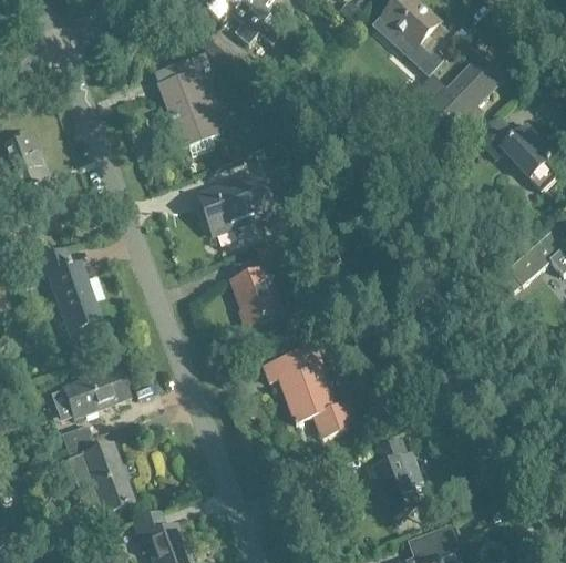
[(264,22),(238,0),(199,0),(195,4),(222,27),(232,14),(242,23),(234,33),(248,45),(258,34),(273,47),(280,37),(264,22)]
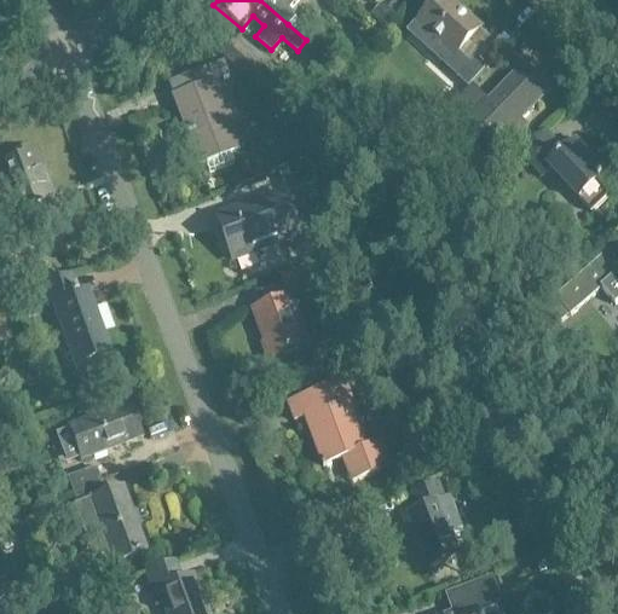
[(260,0),(288,24),(307,1),(306,0),(260,0)]
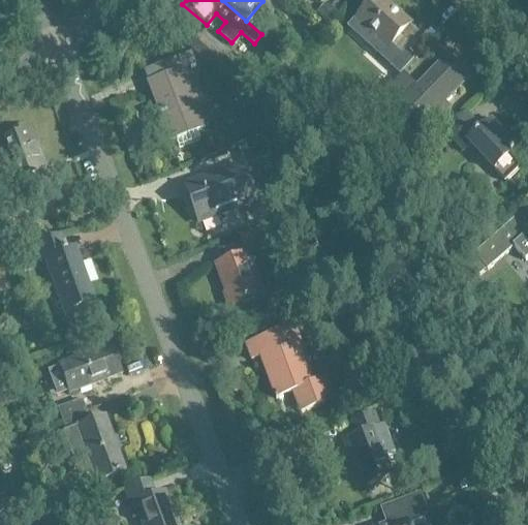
[(316,11),(328,21),(338,11),(324,0),(316,11)]
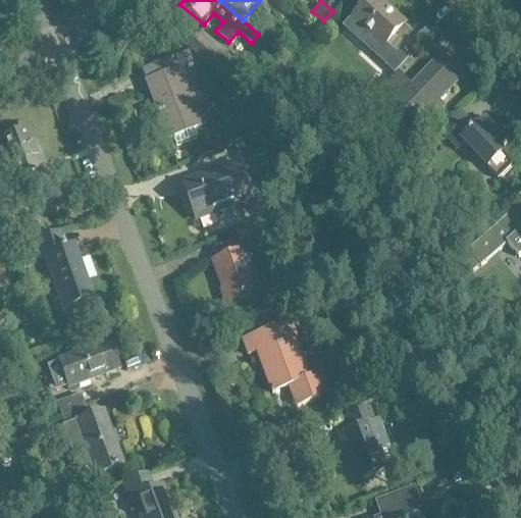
[(359,0),(341,21),(394,69),(424,35),(416,28),(413,31),(405,23),(406,21),(381,0),(359,0)]
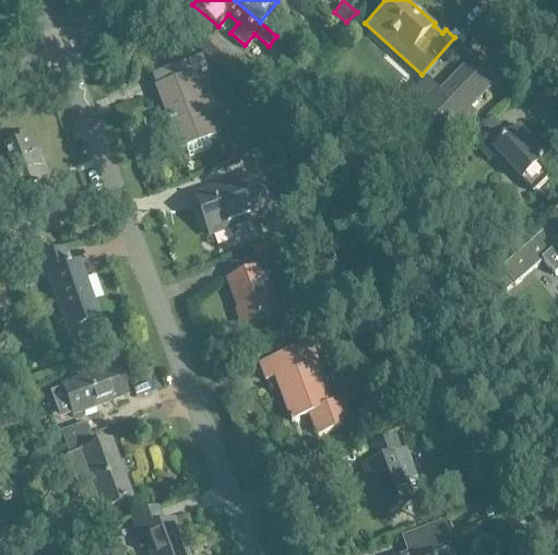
[(211,33),(199,47),(222,66),(234,52),(211,33)]
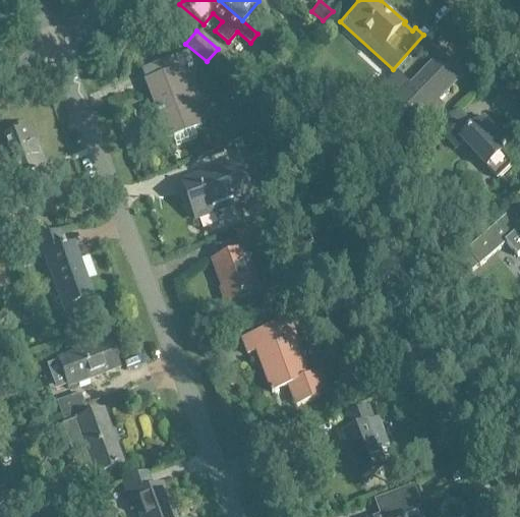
[(165,72),(147,78),(158,109),(156,110),(165,134),(196,123),(191,109),(197,107),(182,65),(191,62),(187,50),(160,60),(165,72)]
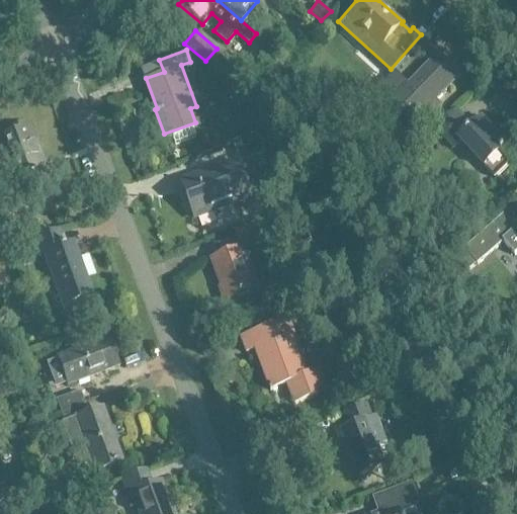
[(460,72),(439,51),(409,82),(395,69),(378,87),(389,97),(388,98),(413,123),(429,107),(433,110),(441,102),(436,97),(448,84),(450,86),(451,84),(450,82),(460,72)]
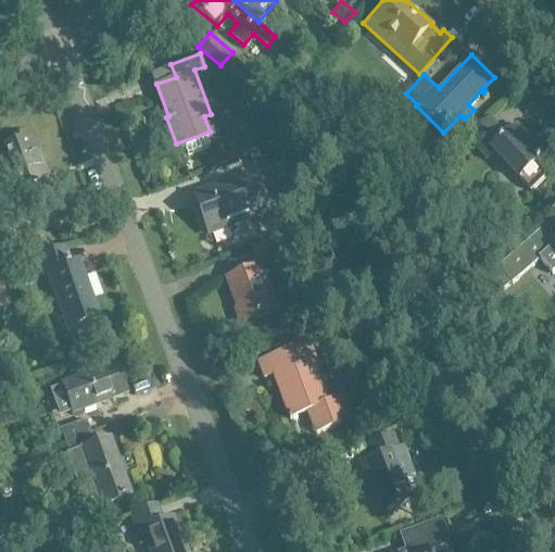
[(252,124),(259,142),(277,135),(270,117),(252,124)]
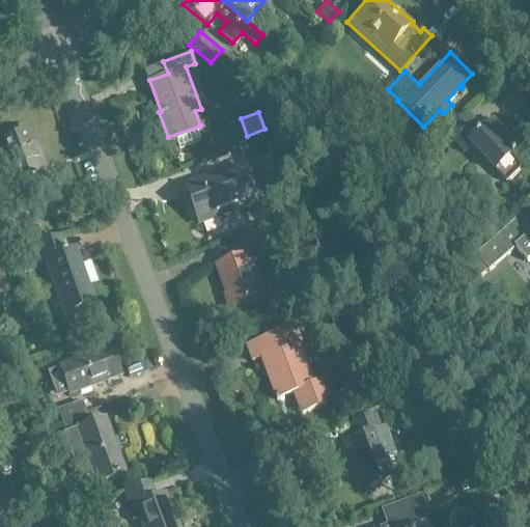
[(469,112),(449,131),(466,148),(472,142),(506,179),(524,163),(514,154),(521,148),(493,118),(483,128),(469,112)]
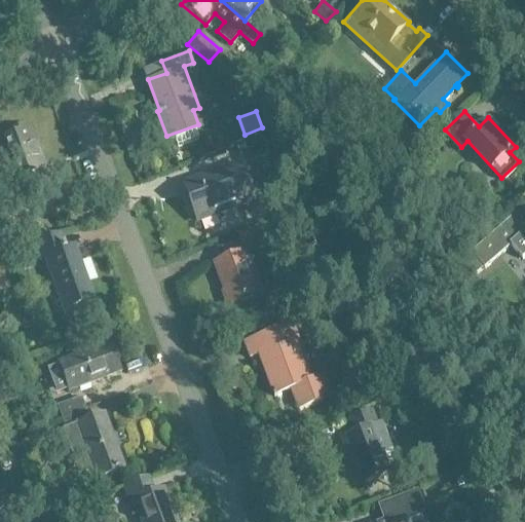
[(3,138),(0,139),(0,161),(1,164),(12,161),(24,194),(51,185),(36,141),(35,141),(29,124),(1,134),(3,138)]
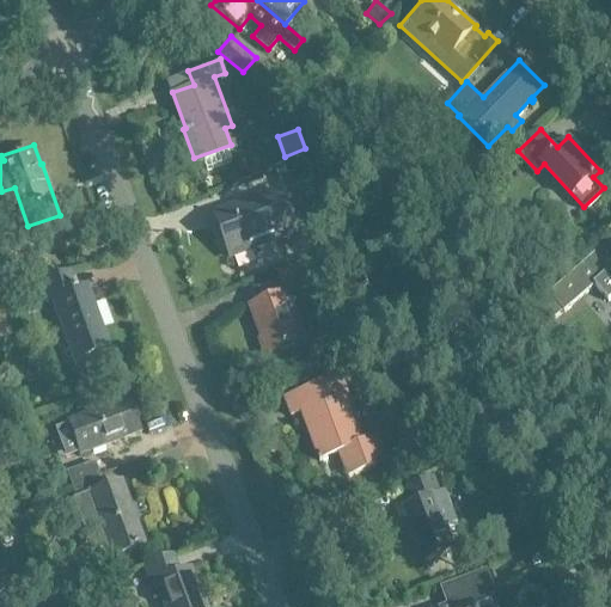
[(286,160),(274,165),(281,188),(294,184),(312,177),(307,166),(303,154),(286,160)]
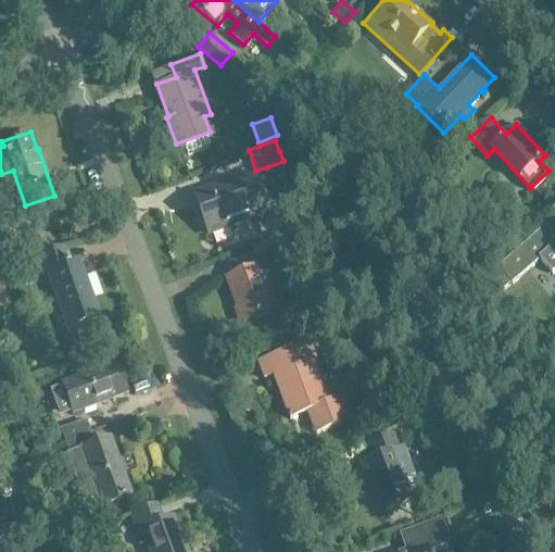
[(264,204),(252,173),(196,193),(209,229),(265,209),(264,204)]
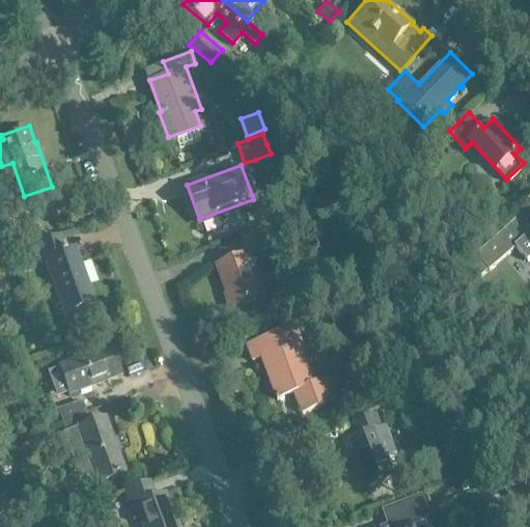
[(515,219),(476,253),(491,269),(517,245),(529,260),(529,259),(529,233),(529,234),(515,219)]
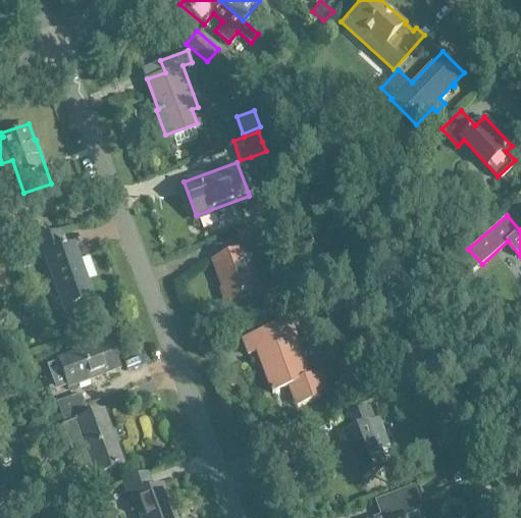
[(244,248),(212,259),(223,287),(220,288),(224,299),(226,298),(227,300),(259,288),(247,255),(252,253),(248,241),(262,236),(258,224),(237,232),(241,245),(243,244),(244,248)]
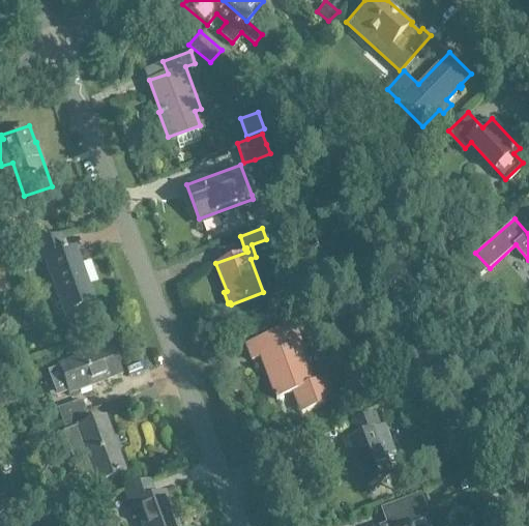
[(57,234),(32,243),(37,258),(43,256),(67,323),(87,316),(82,302),(91,299),(72,245),(62,250),(57,234)]
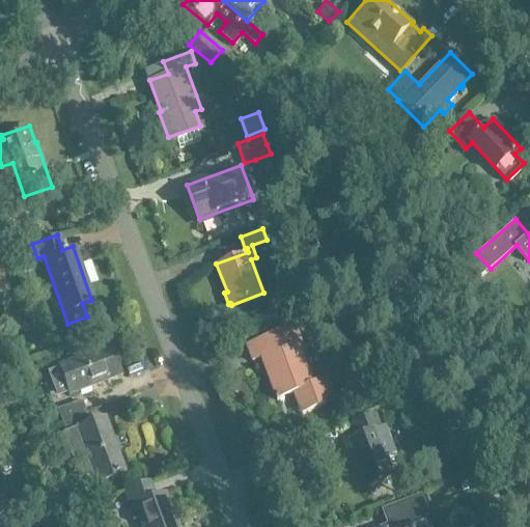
[(296,326),(247,343),(252,357),(260,354),(276,396),(293,390),(301,411),(334,398),(326,377),(315,381),(296,326)]
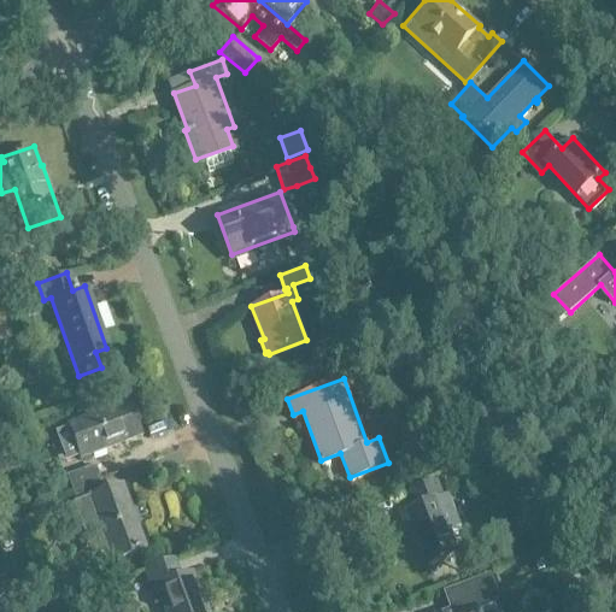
[(124,401),(66,423),(78,455),(136,434),(124,401)]
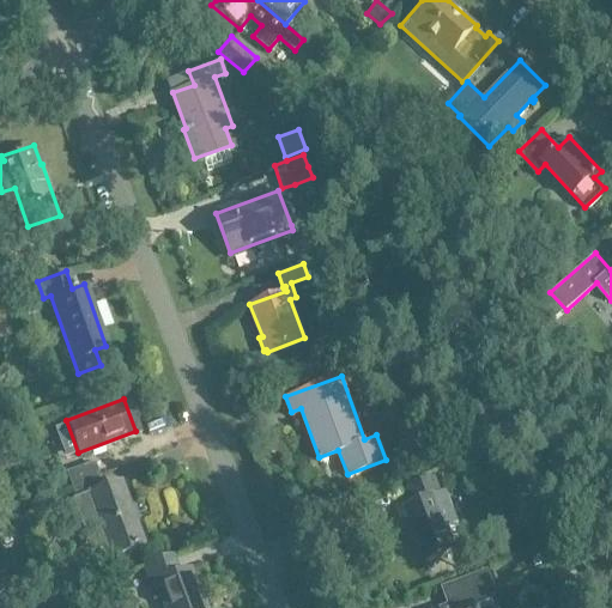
[(18,463),(31,458),(28,444),(13,450),(18,463)]
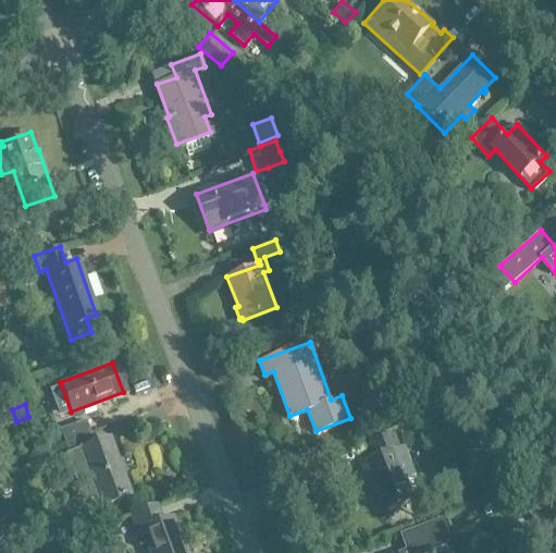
[(62,441),(88,431),(85,419),(58,429),(62,441)]
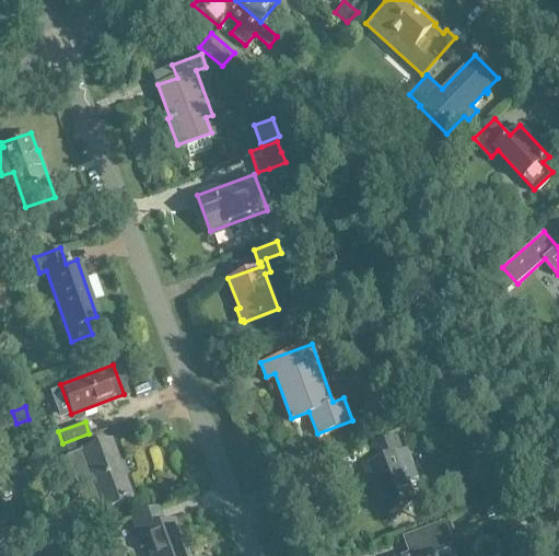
[(92,442),(89,433),(62,443),(83,501),(99,497),(102,508),(135,497),(112,435),(92,442)]
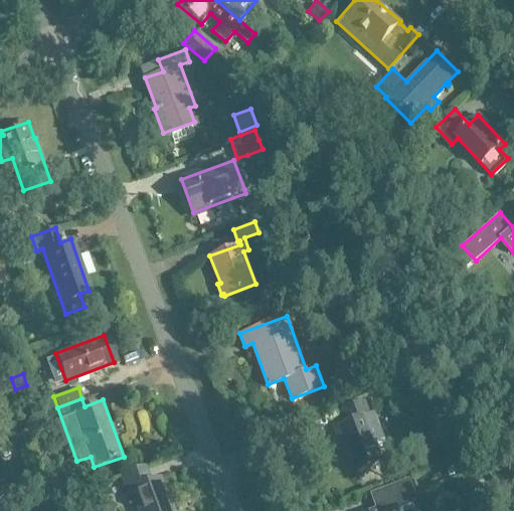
[(364,400),(343,407),(348,420),(335,426),(341,442),(346,441),(357,469),(380,461),(374,442),(384,437),(374,410),(368,412),(364,400)]
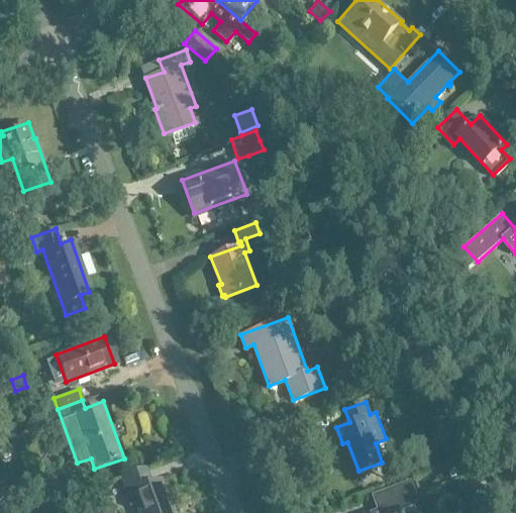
[(144,468),(120,477),(125,492),(130,491),(137,512),(171,512),(159,479),(149,482),(144,468)]
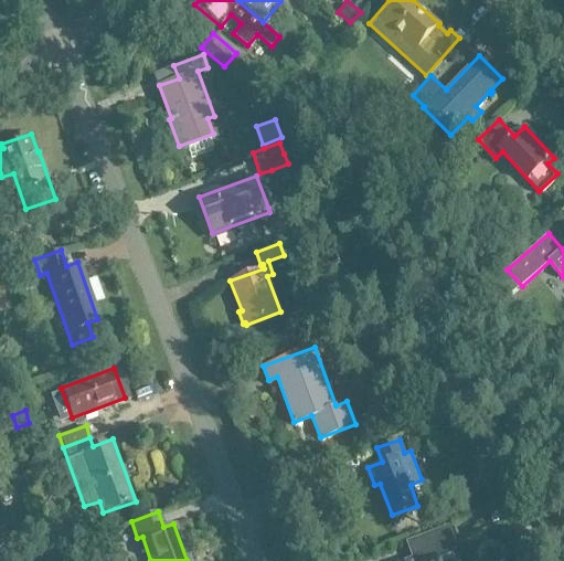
[(457,560),(453,548),(456,547),(448,525),(411,539),(418,559),(414,560),(457,560)]
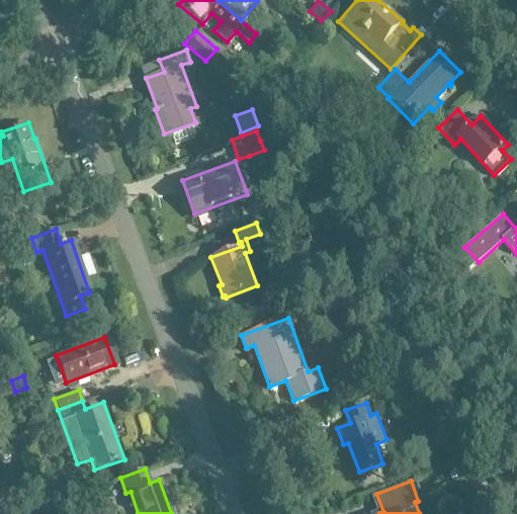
[(111,513),(117,507),(98,492),(87,506),(96,513),(111,513)]
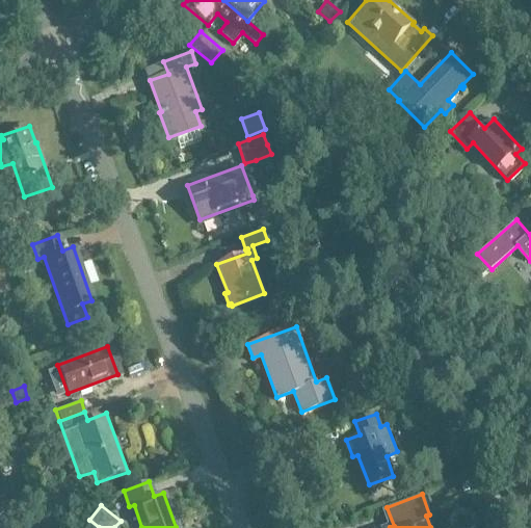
[(468,527),(459,509),(441,519),(445,527),(468,527)]
